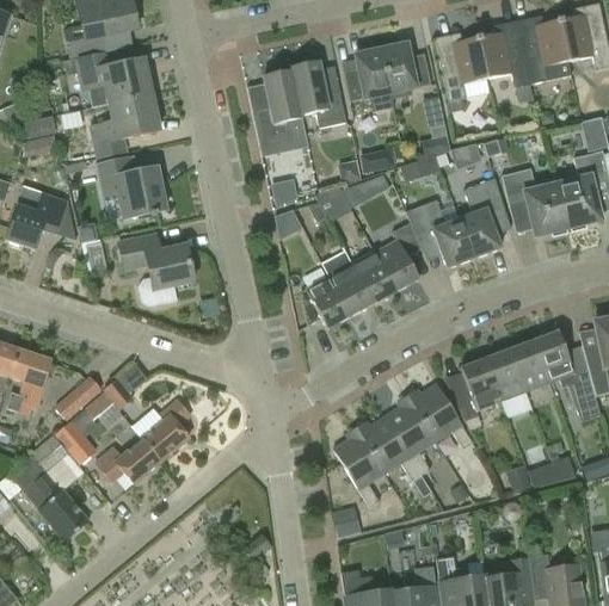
[(104,33),(139,26),(133,0),(79,0),(85,30),(67,35),(72,55),(106,48),(104,33)]
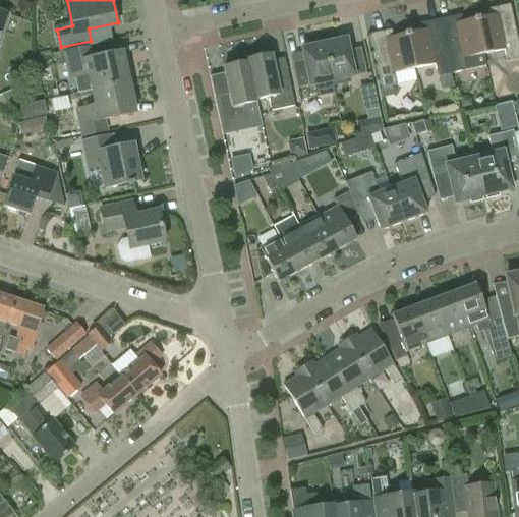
[(491,12),(477,15),(484,50),(506,46),(508,58),(518,55),(518,36),(511,1),(489,5),(491,12)]
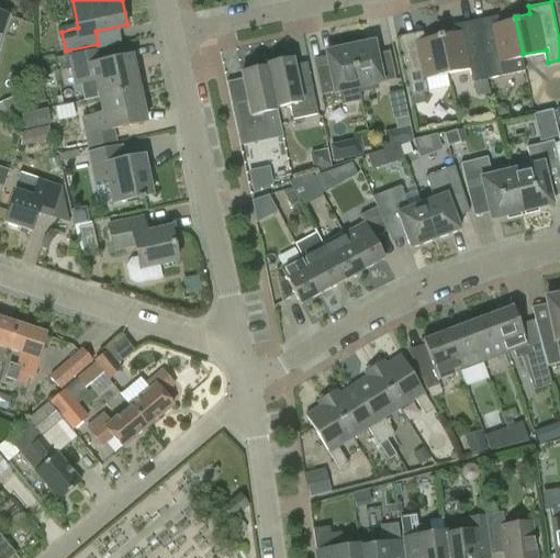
[(0,42),(10,12),(0,8),(0,42)]
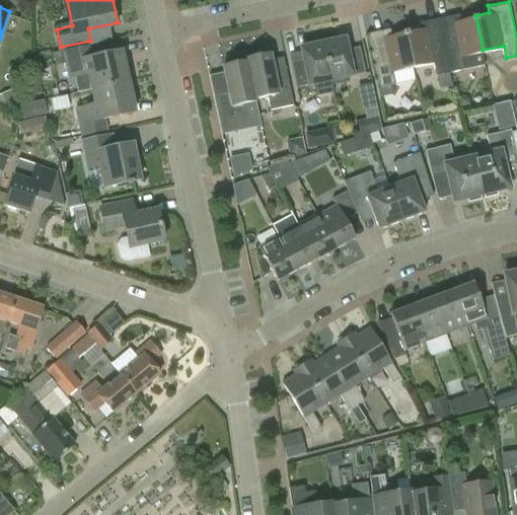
[(485,63),(483,51),(483,50),(475,15),(462,18),(460,11),(439,15),(451,70),(485,63)]
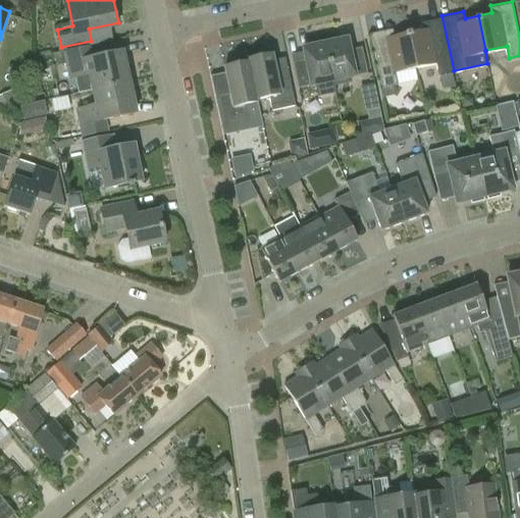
[(422,28),(409,31),(416,65),(436,61),(439,73),(454,70),(442,15),(420,20),(422,28)]
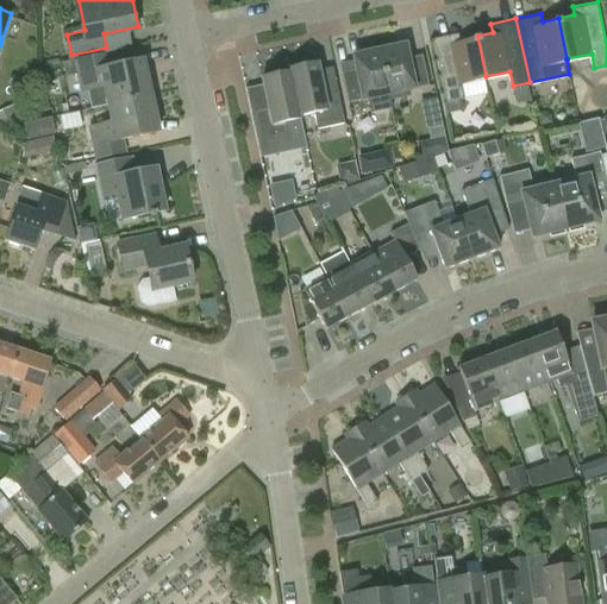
[(462,82),(486,76),(477,36),(461,39),(460,31),(433,36),(448,99),(464,95),(462,82)]
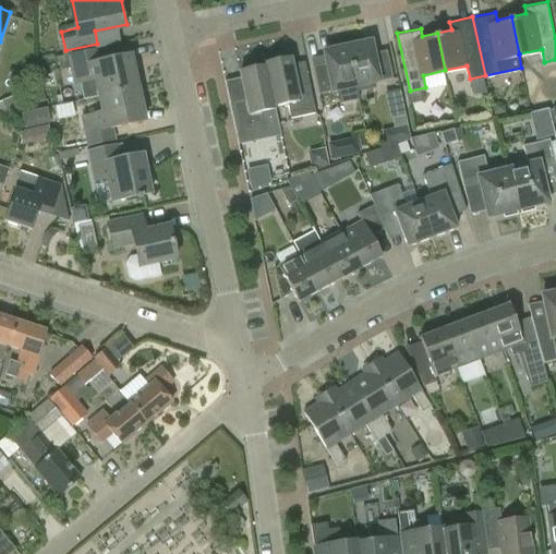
[(388,47),(375,50),(372,38),(349,44),(359,88),(371,85),(375,80),(394,75),(388,47)]
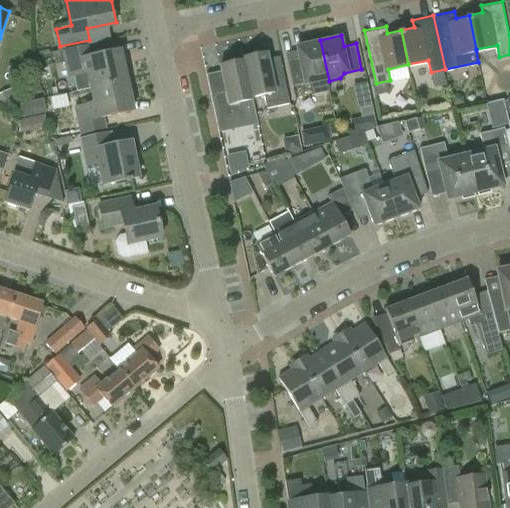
[(314,91),(330,88),(329,81),(320,40),(298,44),(300,55),(288,58),(293,83),(311,79),(314,91)]
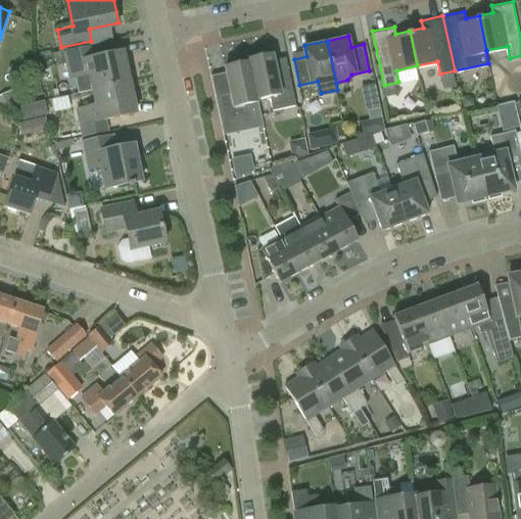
[(92,72),(95,87),(131,80),(124,48),(92,55),(90,43),(65,48),(72,76),(92,72)]
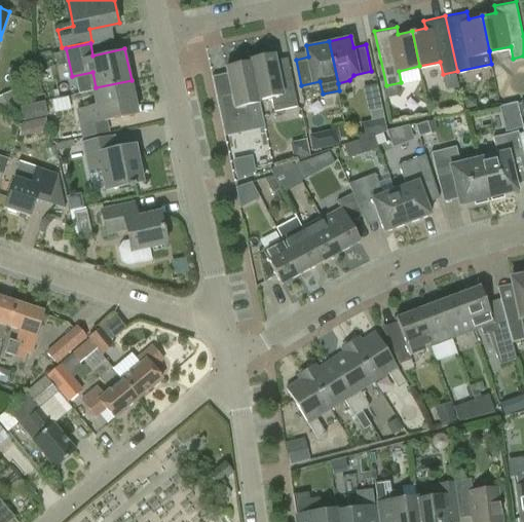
[(274,52),(251,58),(260,100),(260,98),(272,95),(274,105),(285,103),(286,106),(299,104),(293,76),(281,79),(274,52)]
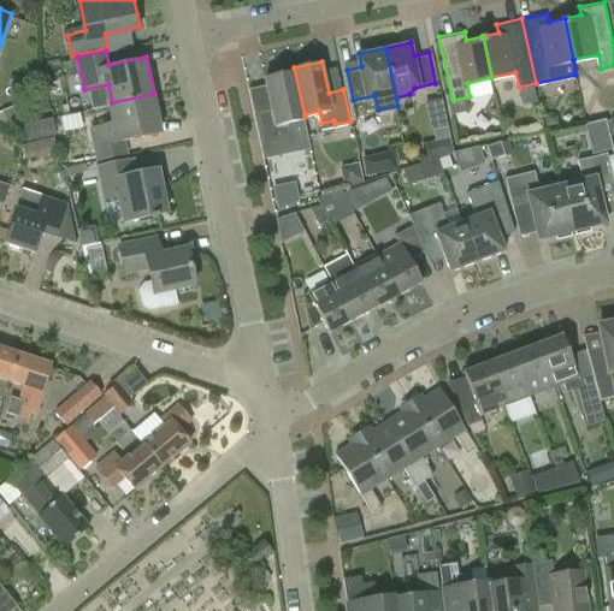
[(266,76),(273,106),(260,110),(266,141),(282,138),(281,135),(293,132),(289,120),(305,117),(294,67),(293,67),(294,70),(266,76)]
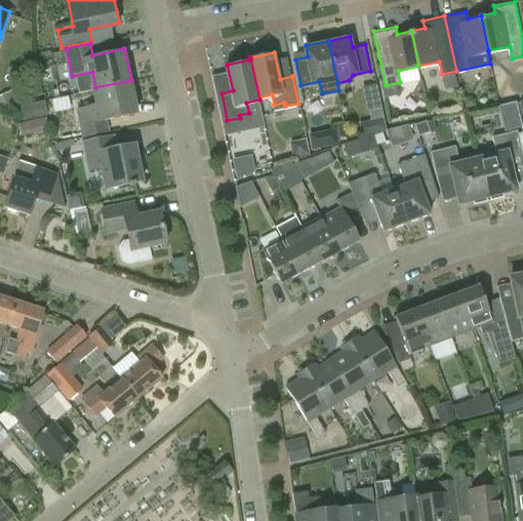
[(137,111),(131,80),(95,87),(98,104),(78,108),(84,134),(109,129),(107,117),(137,111)]
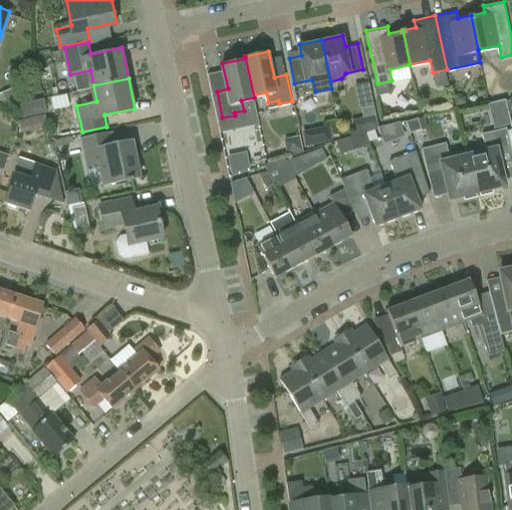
[(511,95),(492,101),(499,125),(511,121),(511,95)]
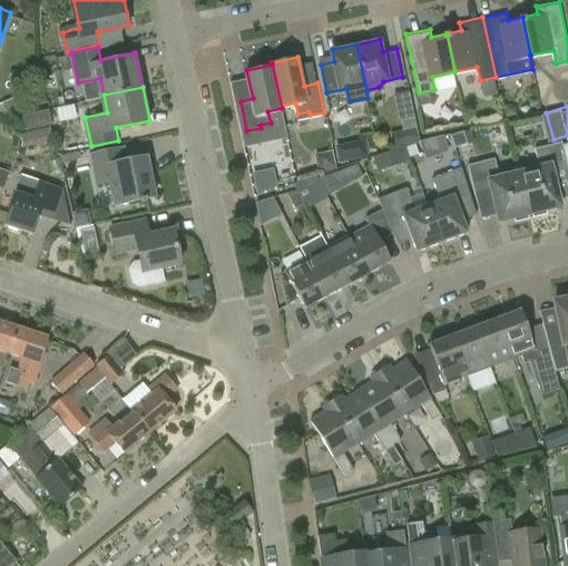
[(27,127),(52,122),(49,107),(23,113),(27,127)]
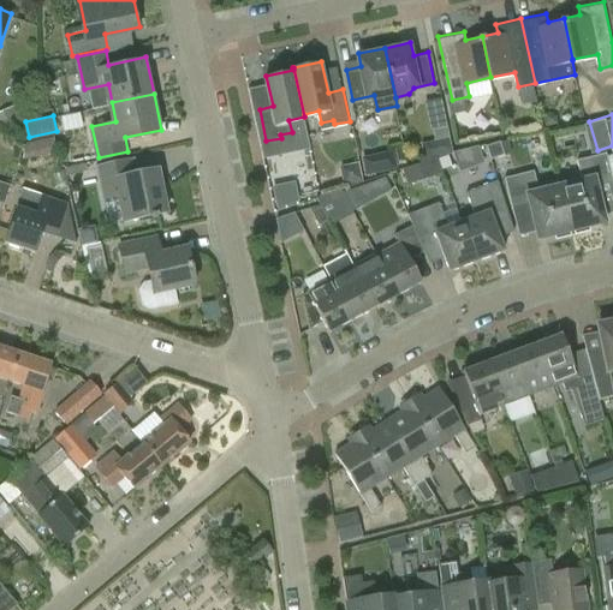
[(55,135),(27,139),(23,157),(59,150),(55,135)]
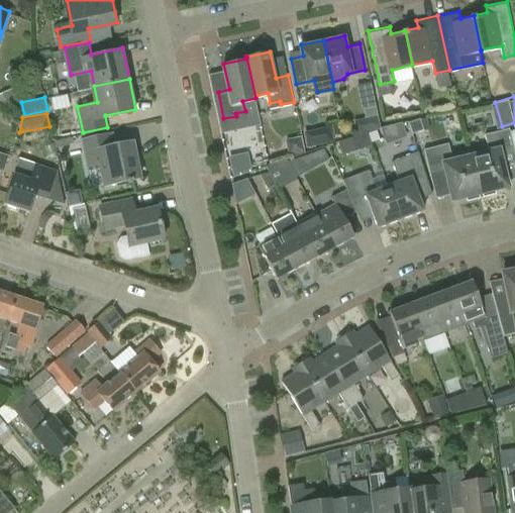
[(425,115),(410,120),(413,130),(430,125),(427,115),(425,115)]
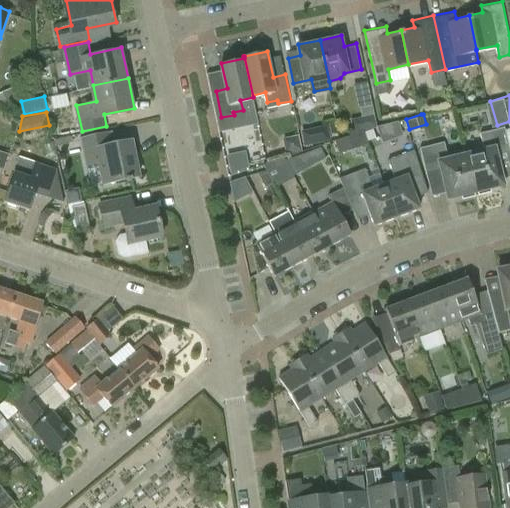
[(285,137),(292,154),(332,139),(326,122),(285,137)]
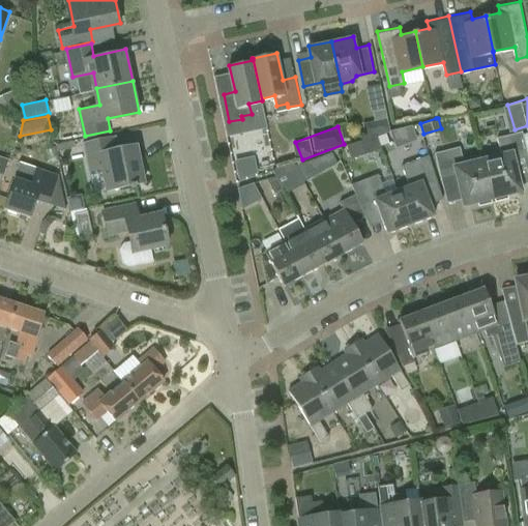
[(502,153),(484,157),(494,197),(523,190),(515,158),(527,155),(527,146),(523,129),(498,136),(502,153)]
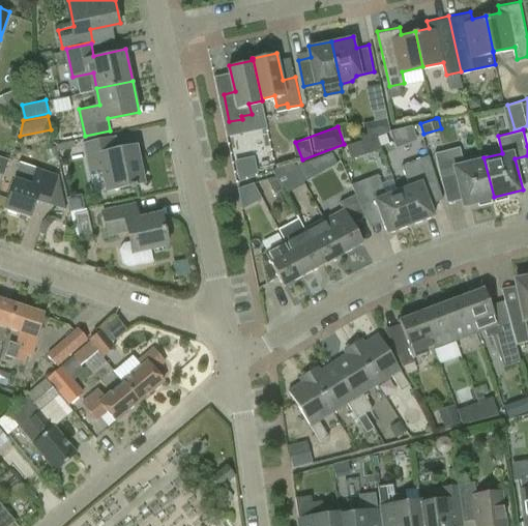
[(376,132),(350,145),(357,157),(382,144),(376,132)]
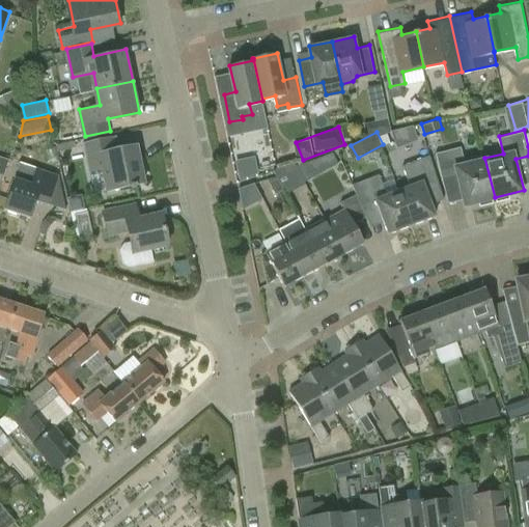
[(108,188),(144,181),(137,143),(115,148),(112,135),(85,140),(90,167),(104,165),(108,188)]
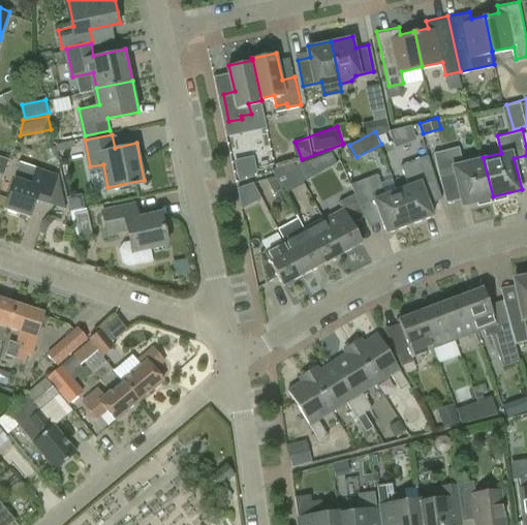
[(464,204),(493,196),(483,157),(464,162),(460,145),(435,151),(441,177),(456,173),(464,204)]
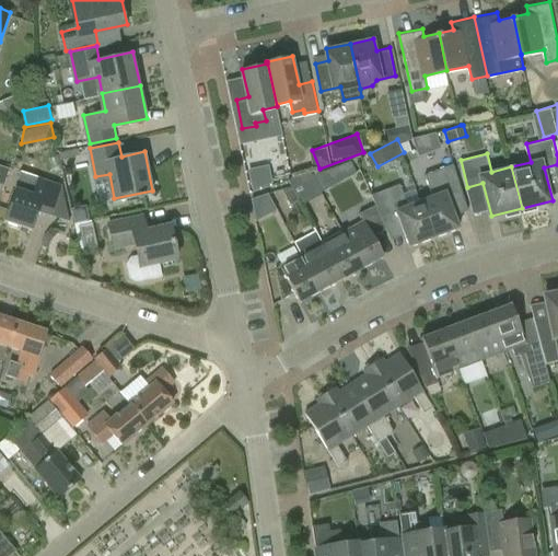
[(313,168),(293,175),(302,197),(362,173),(357,158),(316,174),(313,168)]
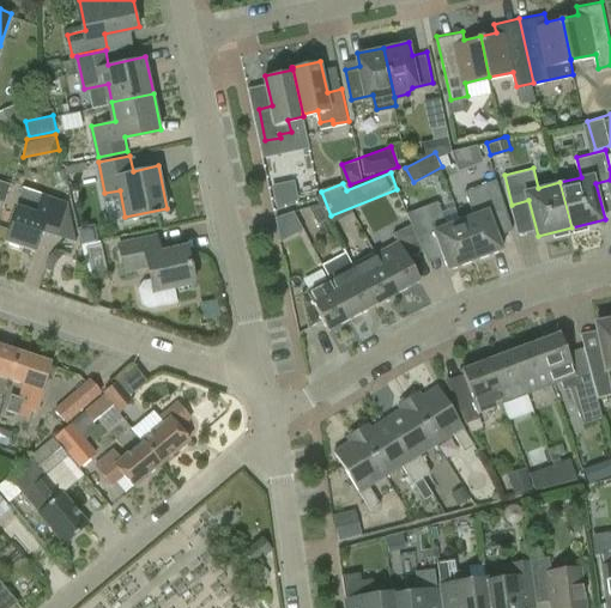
[(298,176),(276,182),(280,205),(303,199),(298,176)]
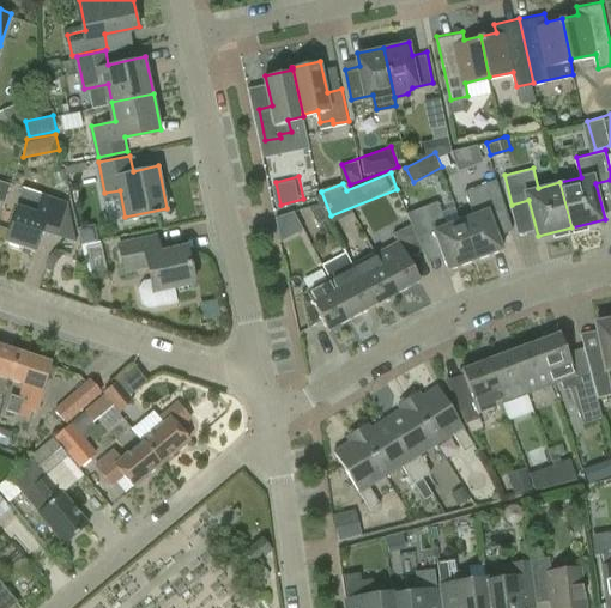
[(475,213),(461,218),(477,257),(503,247),(498,232),(492,219),(508,213),(497,177),(466,188),(475,213)]
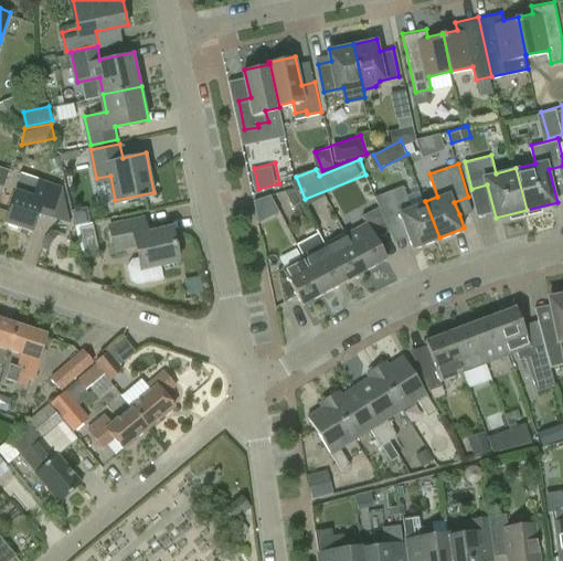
[(0,193),(1,194),(10,168),(0,165),(0,193)]
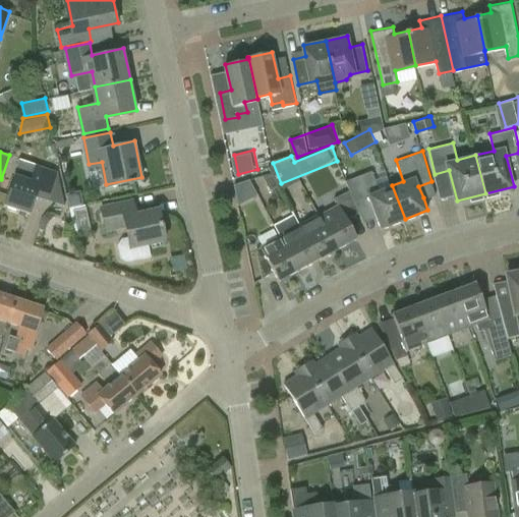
[(65,204),(58,171),(58,170),(37,163),(32,178),(15,173),(5,203),(31,212),(36,195),(49,199),(49,198),(65,204)]
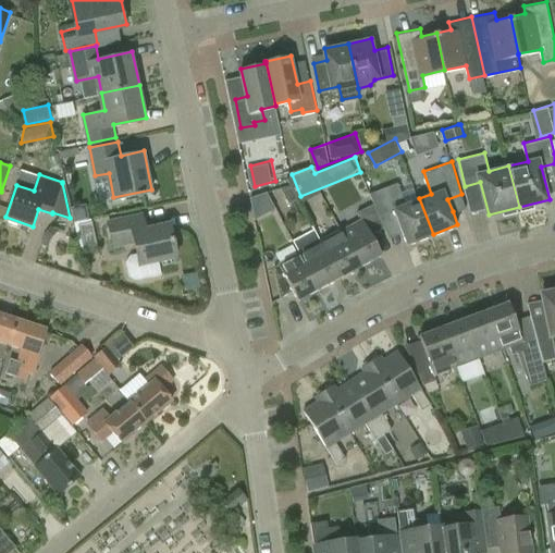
[(408,243),(433,234),(419,198),(407,203),(398,181),(370,192),(374,201),(384,224),(398,219),(408,243)]
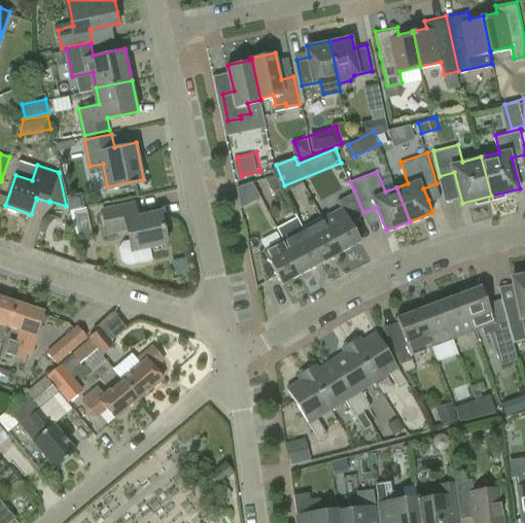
[(282,186),(277,176),(269,180),(274,190),(282,186)]
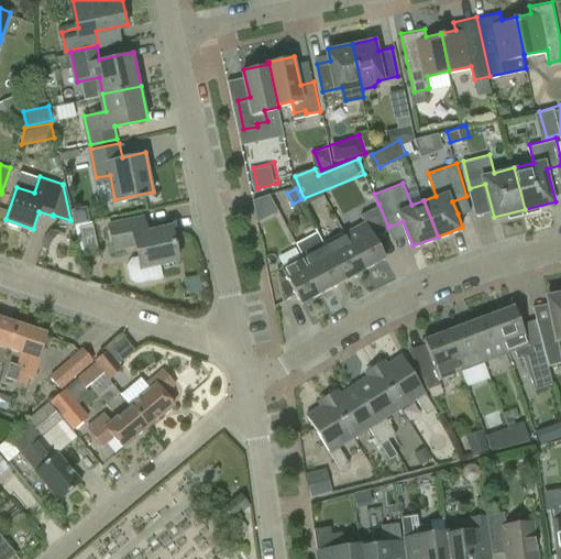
[(263,215),(281,209),(275,192),(257,197),(263,215)]
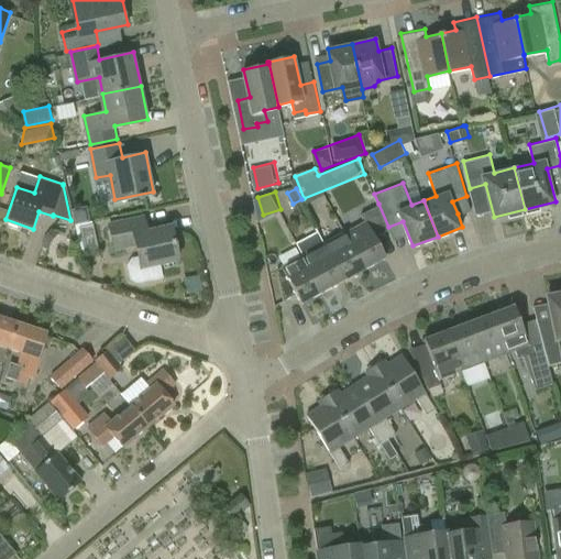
[(365,220),(345,231),(365,267),(387,255),(375,234),(388,227),(378,204),(362,212),(365,220)]
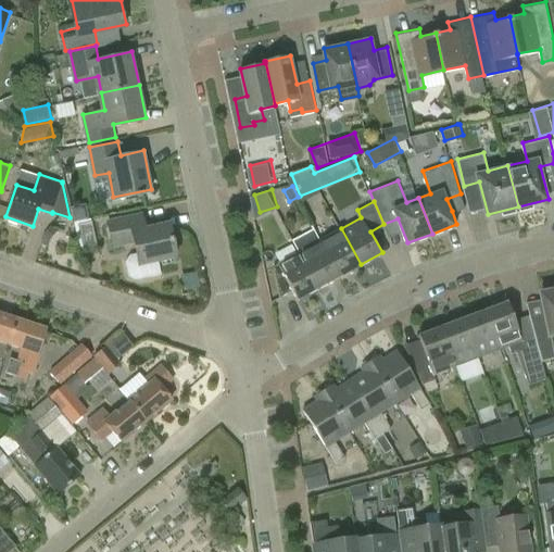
[(135,239),(137,250),(130,252),(126,260),(129,273),(136,277),(162,272),(160,259),(177,255),(170,221),(146,225),(142,211),(109,218),(114,243),(135,239)]
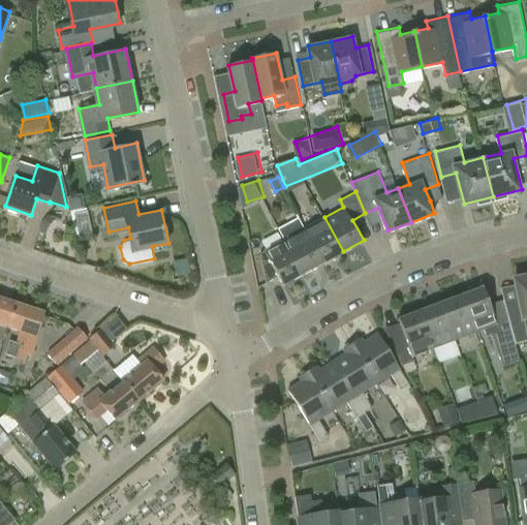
[(279,226),(285,238),(296,257),(304,272),(323,261),(305,227),(299,216),(279,226)]
